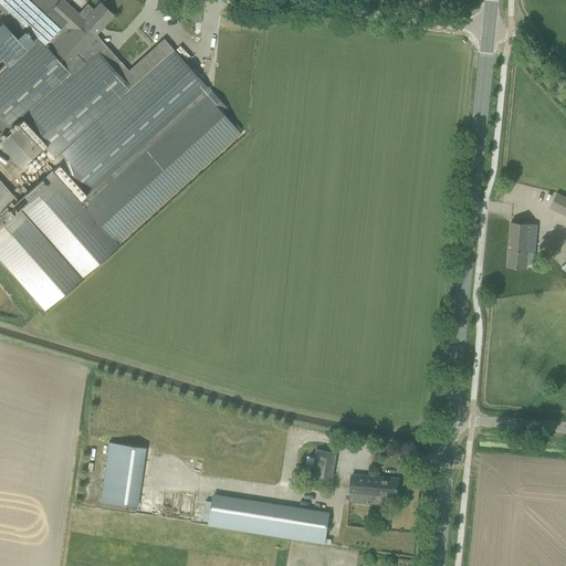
[(0,0),(13,13),(37,34),(42,39),(72,73),(95,53),(94,53),(86,44),(113,16),(100,3),(93,10),(87,4),(79,14),(63,0),(0,0)]
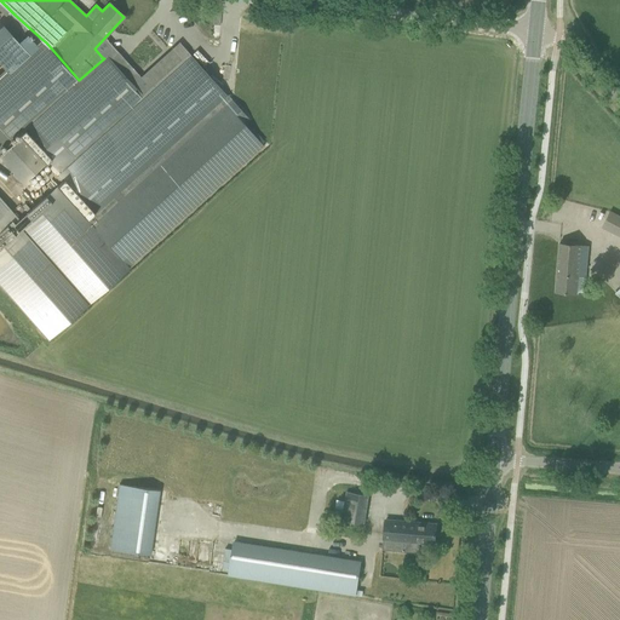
[(15,15),(0,27),(0,74),(40,38),(38,35),(15,15)]
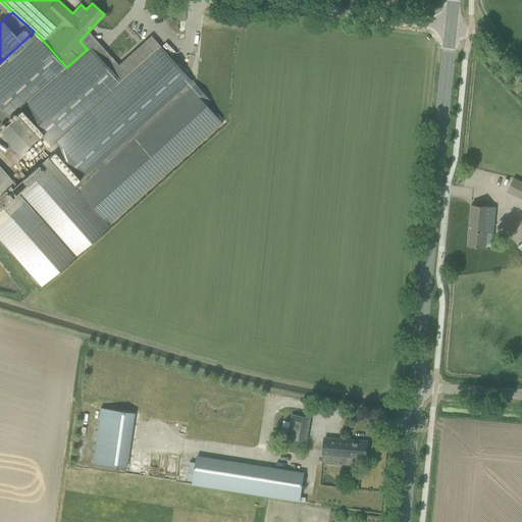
[(0,62),(0,123),(18,108),(19,109),(66,67),(39,36),(34,32),(0,62)]
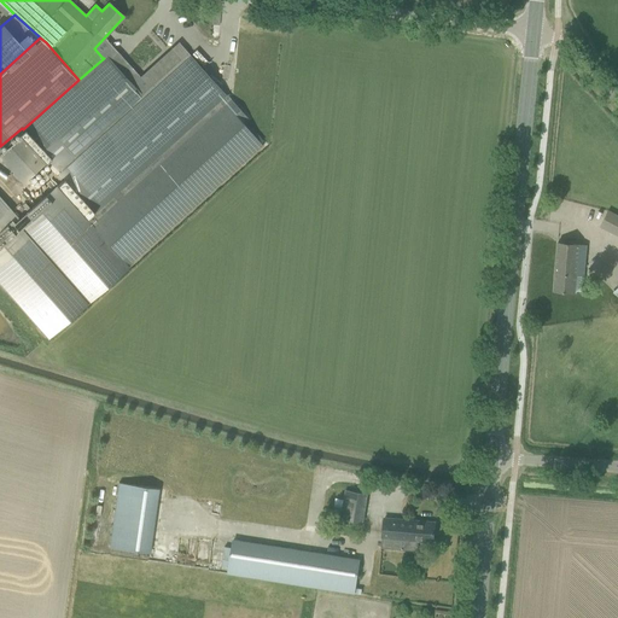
[(117,53),(109,62),(140,95),(180,59),(172,50),(140,77),(117,53)]
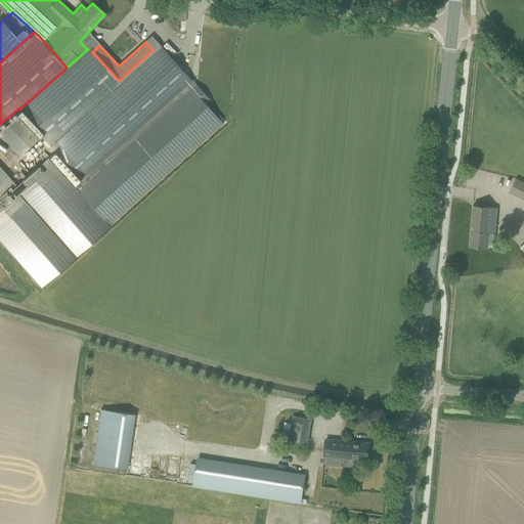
[(48,143),(46,146),(52,154),(49,157),(74,185),(78,182),(82,186),(164,113),(160,108),(191,81),(191,80),(159,44),(153,50),(119,81),(48,143)]
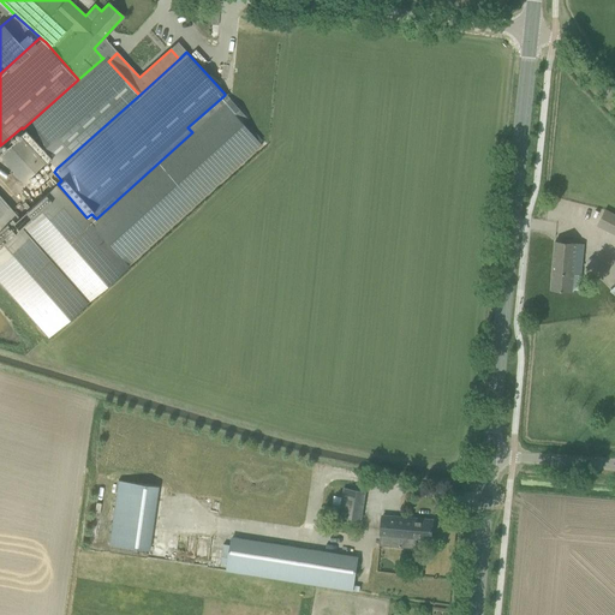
[(22,127),(0,145),(0,157),(23,183),(46,162),(54,172),(57,168),(139,95),(108,61),(103,57),(102,58),(103,58),(78,79),(23,129),(22,127)]
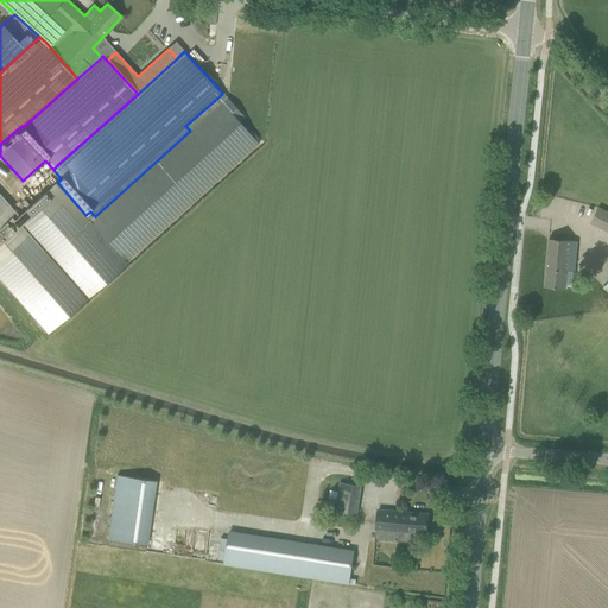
[(95,216),(90,220),(127,261),(258,144),(238,121),(244,115),(227,97),(190,131),(95,216)]
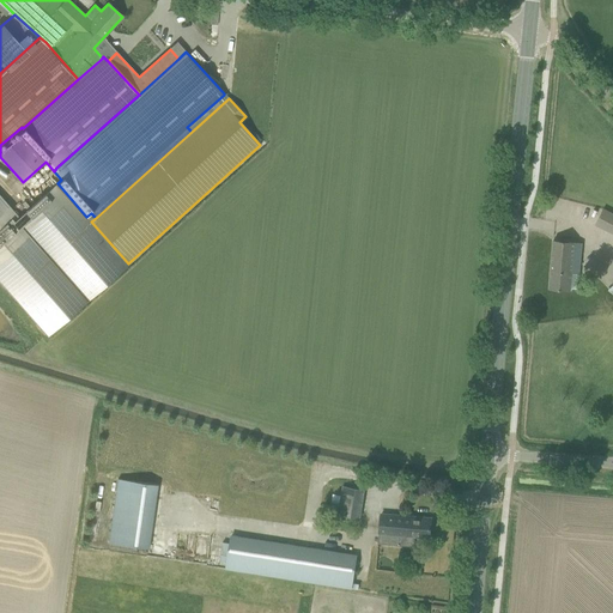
[(0,283),(47,335),(48,337),(129,266),(128,263),(91,222),(96,218),(91,213),(86,217),(58,183),(28,210),(19,217),(0,195),(0,283)]
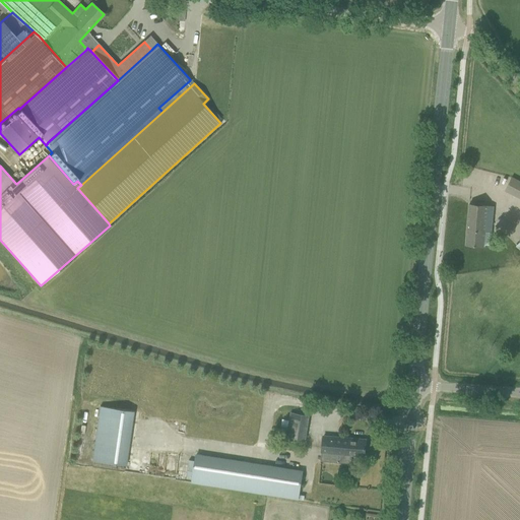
[(519,181),(512,177),(505,190),(519,198),(519,181)]
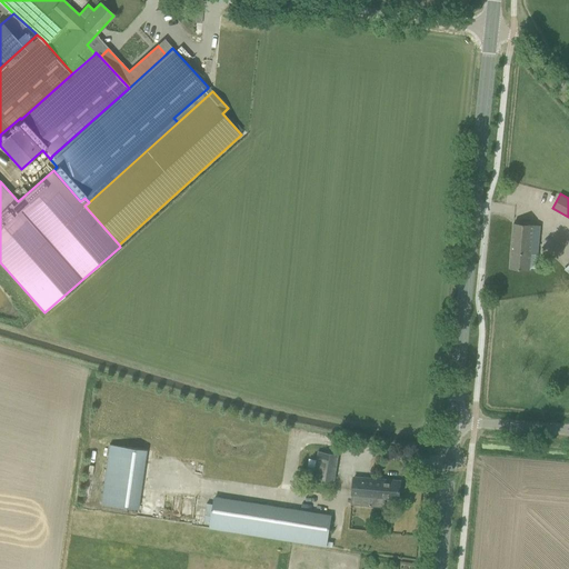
[(513,223),(510,268),(521,269),(529,269),(529,267),(537,268),(538,256),(530,255),(532,225),(525,225),(513,223)]
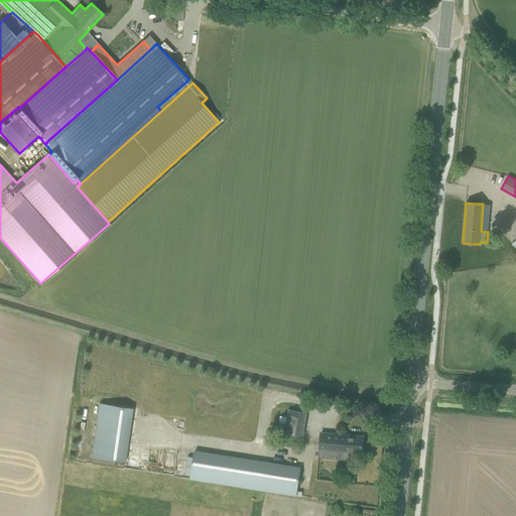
[(99,403),(92,457),(126,462),(133,407),(99,403)]
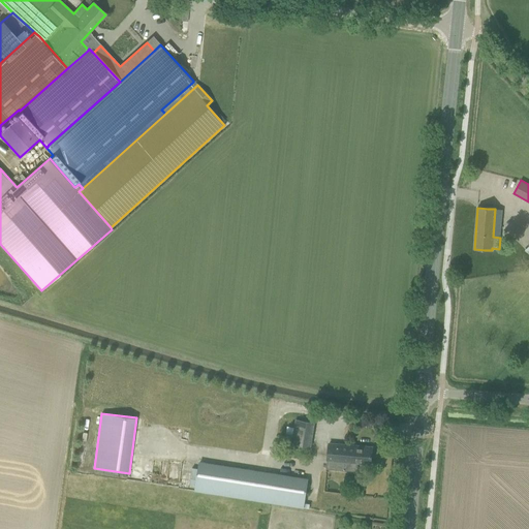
[(309,446),(314,423),(298,419),(293,443),(309,446)]
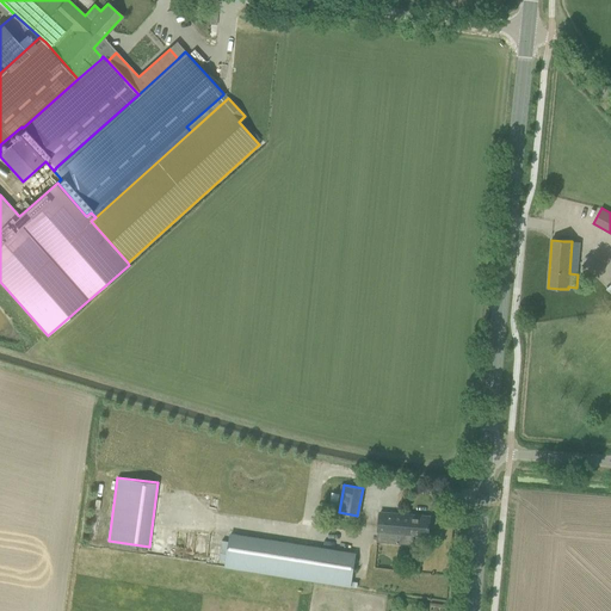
[(430,517),(418,516),(381,512),(378,541),(413,544),(413,535),(429,536),(430,517)]
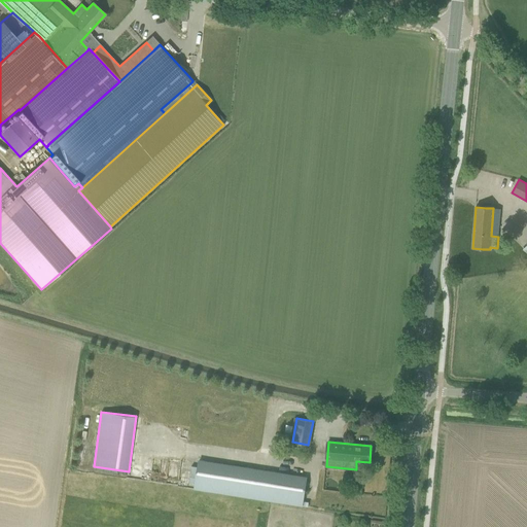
[(199,461),(194,489),(302,506),(306,478),(291,476),(199,461)]
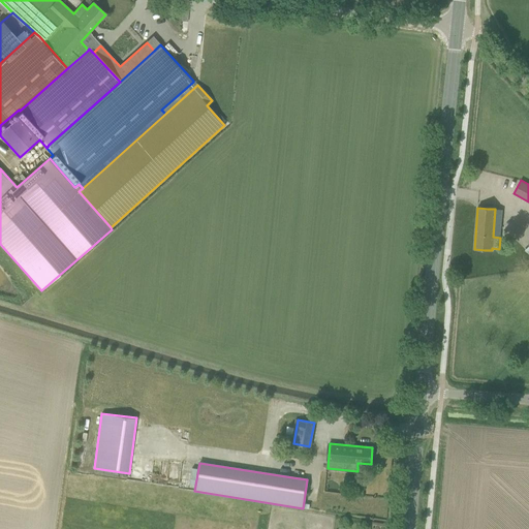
[(363,496),(364,483),(356,481),(355,495),(363,496)]
